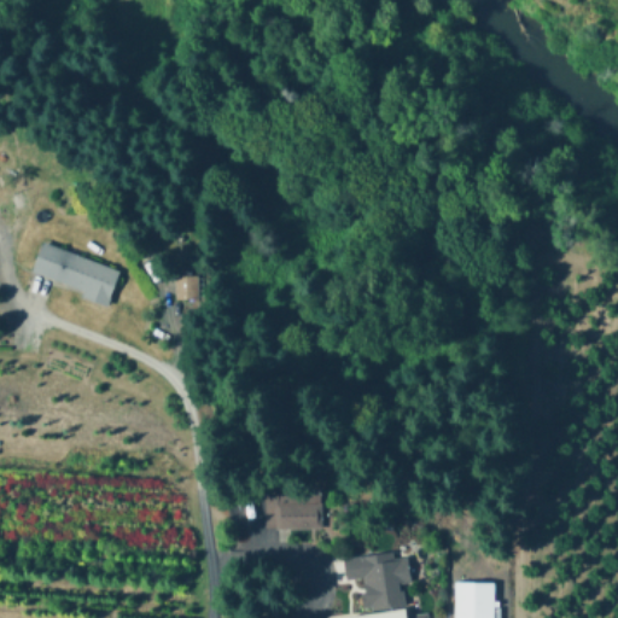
[(85,295),(30,274),(41,245),(118,274),(110,295),(114,296),(108,313),(81,302),(85,295)]
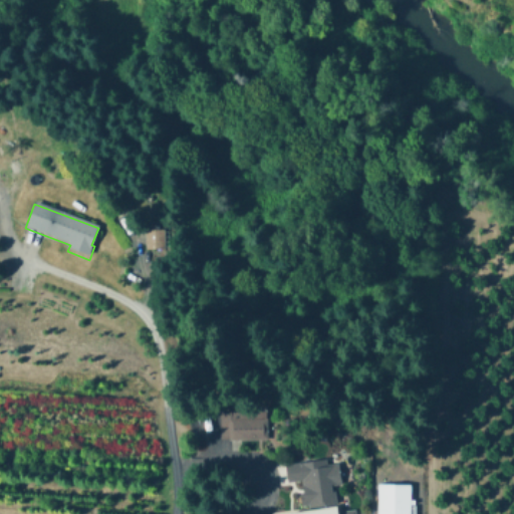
[(164,231),(167,251),(146,254),(143,234),(164,231)]
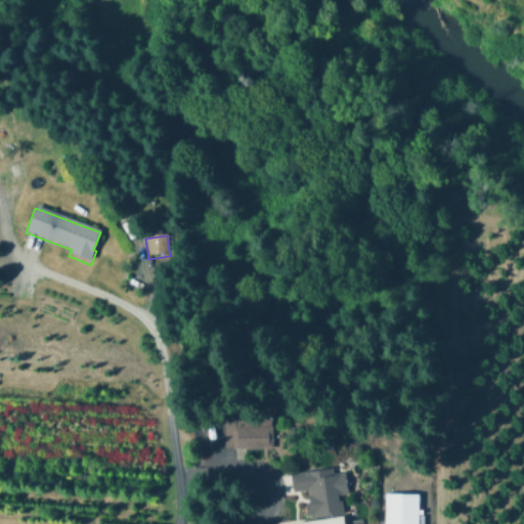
[(292,401),(287,419),(274,416),(273,418),(260,413),(263,402),(267,403),(270,396),(292,401)]
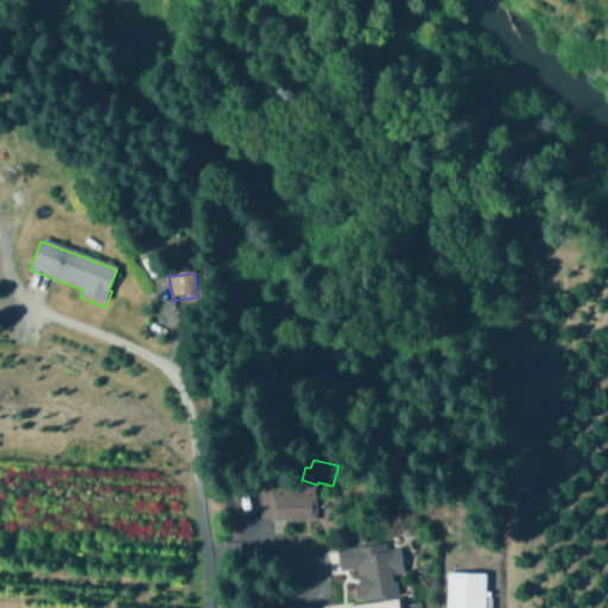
[(317,486),(318,519),(263,520),(261,488),(317,486)]
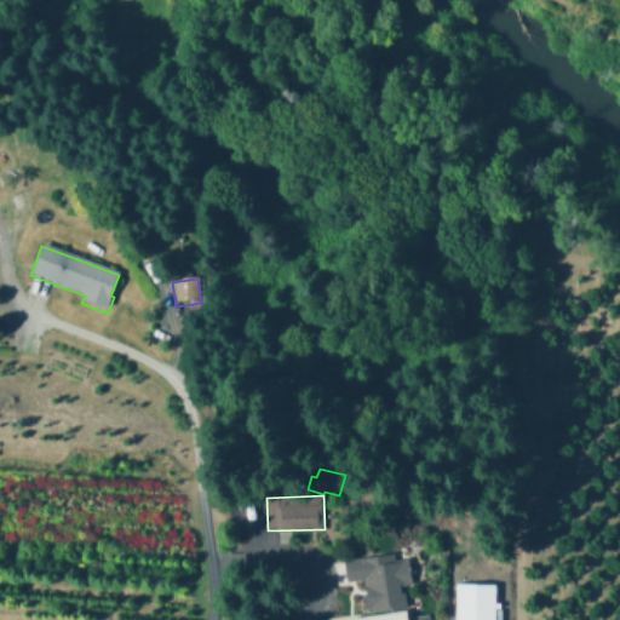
[(395,555),(396,560),(409,557),(413,584),(401,585),(402,592),(406,591),(408,607),(374,612),(374,609),(366,610),(365,607),(361,606),(361,600),(363,597),(363,593),(368,593),(366,579),(357,580),(354,558),(395,552),(395,555)]
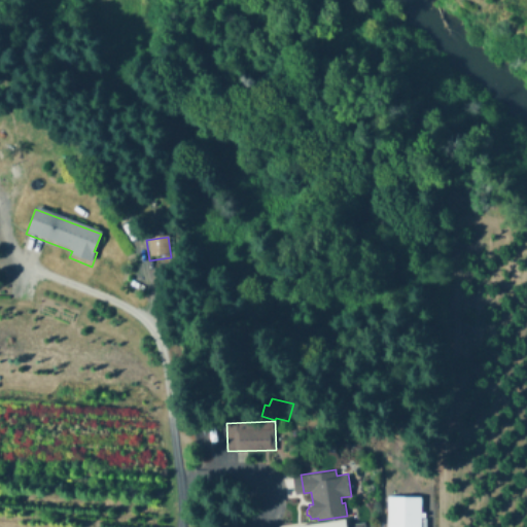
[(422,495),(421,526),(388,526),(389,495),(422,495)]
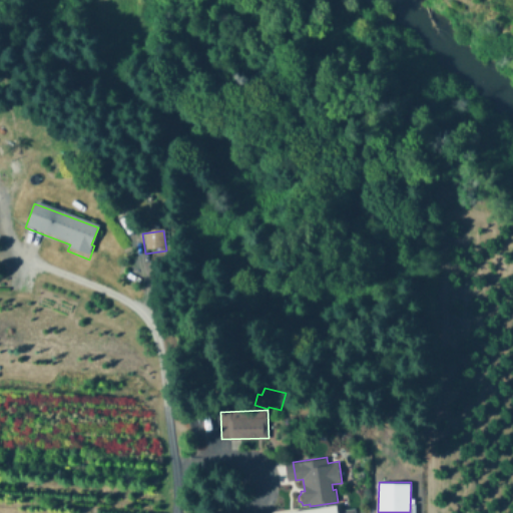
[(286,512),(335,512),(335,504),(286,511),(286,512)]
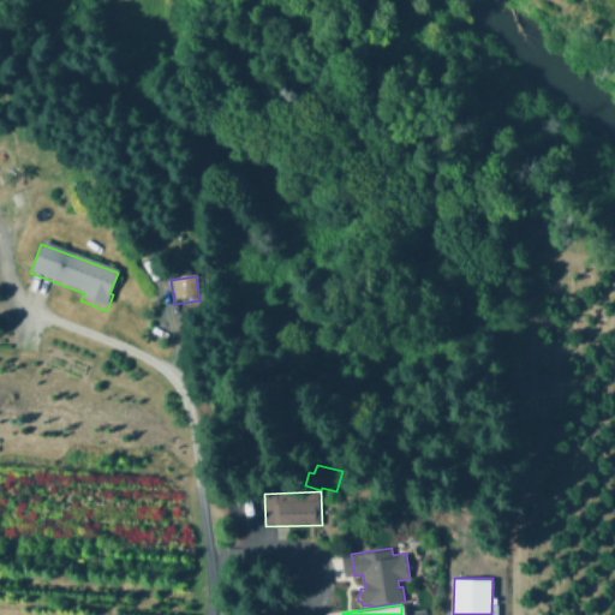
All buildings are outlined.
